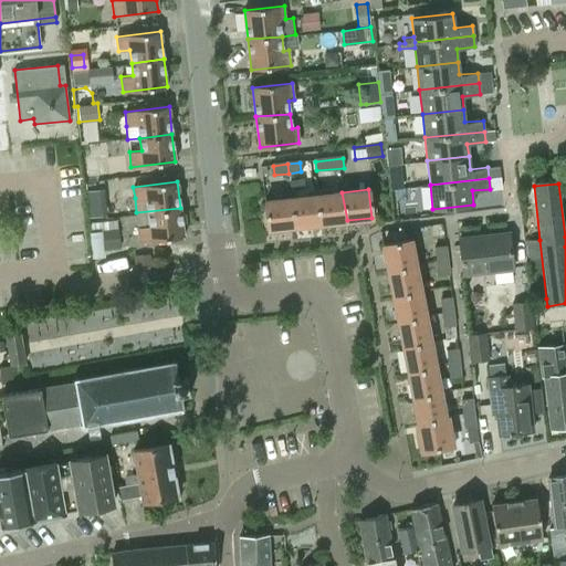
[(316,196),(320,223),(347,220),(342,192),(316,196)]
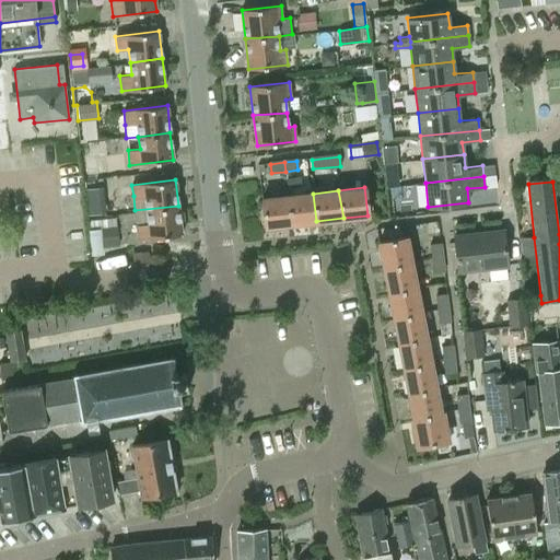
[(288,196),(292,224),(316,221),(313,194),(288,196)]
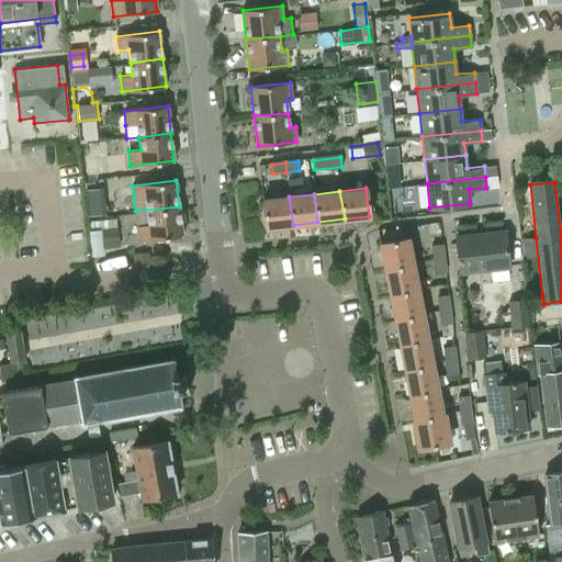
[(267,228),(293,225),(289,197),(263,200),(267,228)]
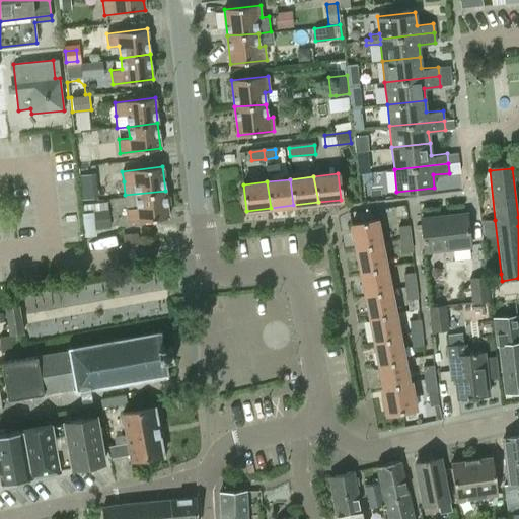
[(125,195),(127,208),(128,222),(168,217),(165,191),(125,195)]
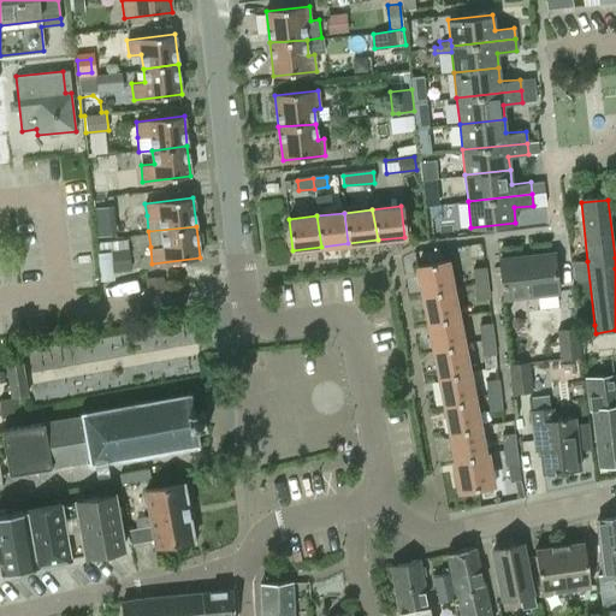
[(113,270),(126,268),(125,249),(96,253),(99,280),(113,279),(113,270)]
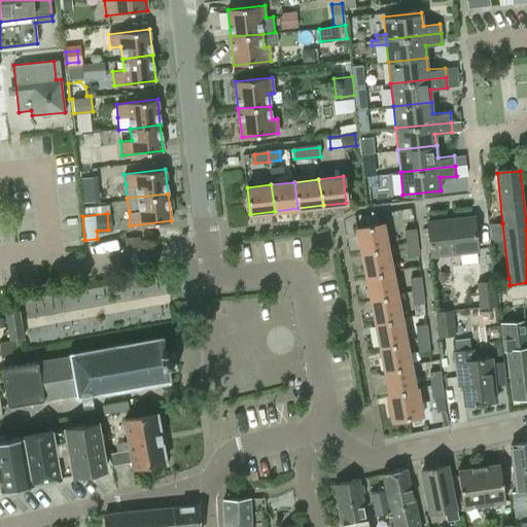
[(431,254),(478,249),(473,217),(427,222),(431,254)]
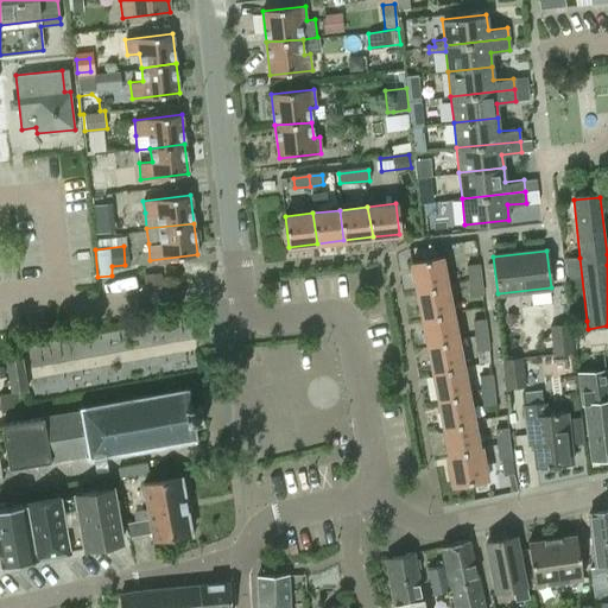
[(411,263),(417,292),(447,286),(442,257),(411,263)]
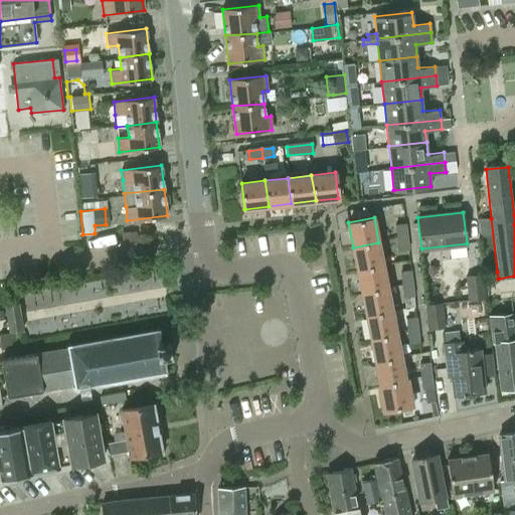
[(394,224),(396,237),(407,236),(406,223),(394,224)]
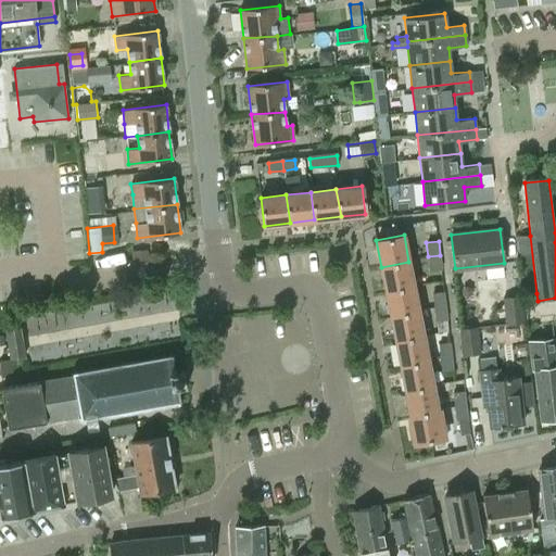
[(429,270),(442,269),(440,255),(428,256),(429,270)]
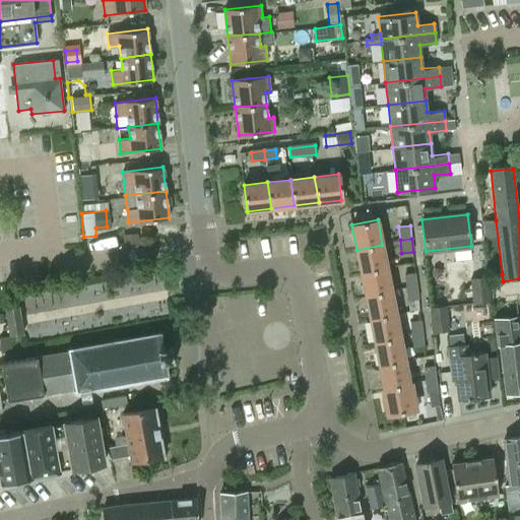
[(356,250),(361,270),(387,266),(382,245),(356,250)]
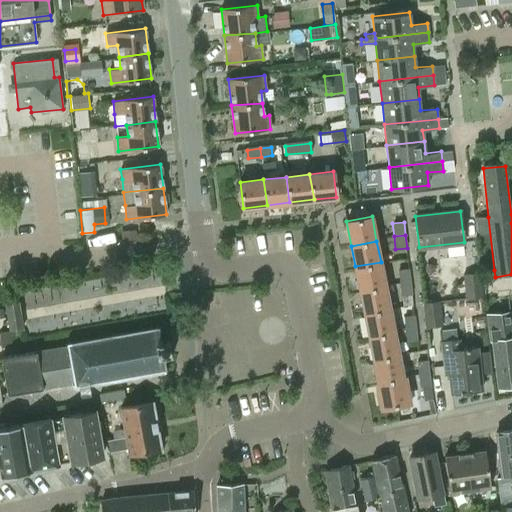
[(355,266),(359,288),(385,285),(381,262),(355,266)]
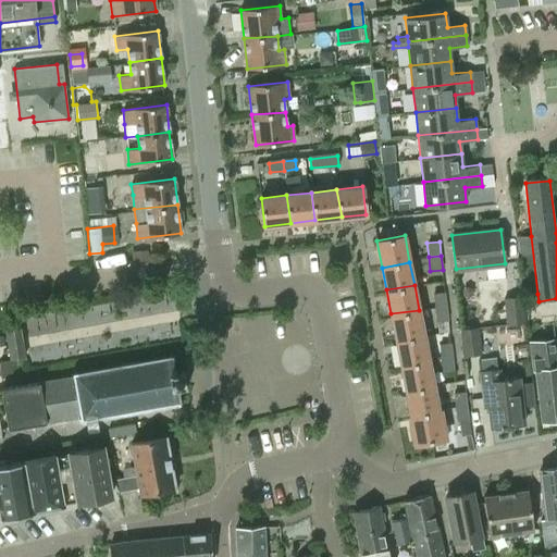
[(432,293),(434,308),(446,306),(445,292),(432,293)]
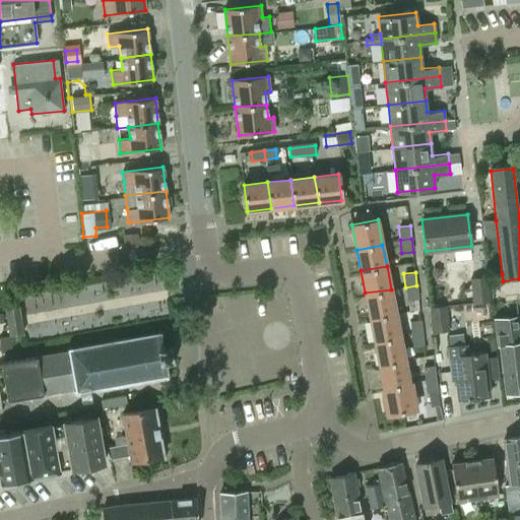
[(469,278),(472,304),(490,302),(486,276),(469,278)]
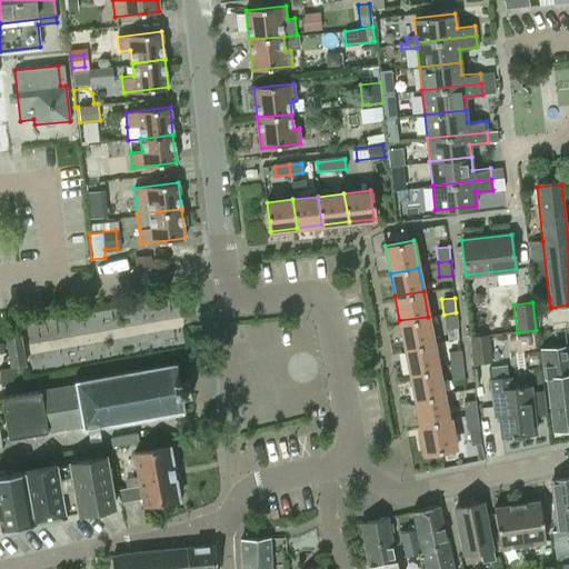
[(458,327),(456,312),(443,315),(446,329),(458,327)]
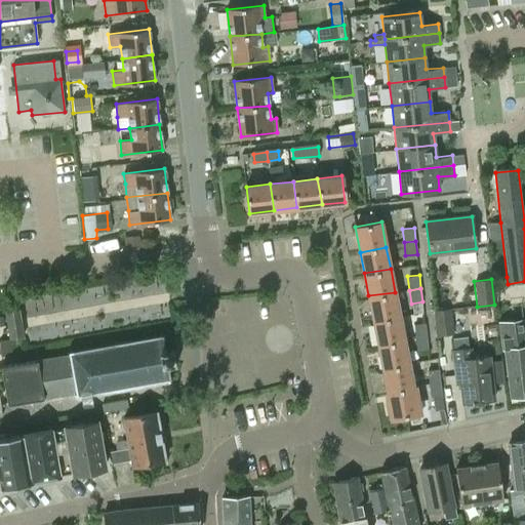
[(368,295),(373,321),(399,315),(395,292),(368,295)]
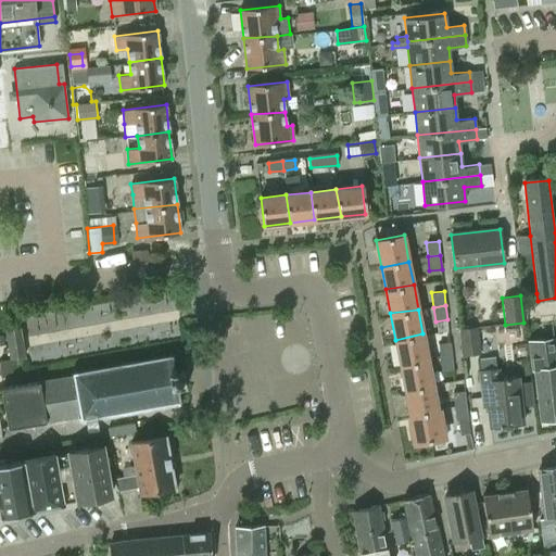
[(480,353),(477,326),(459,328),(463,355),(480,353)]
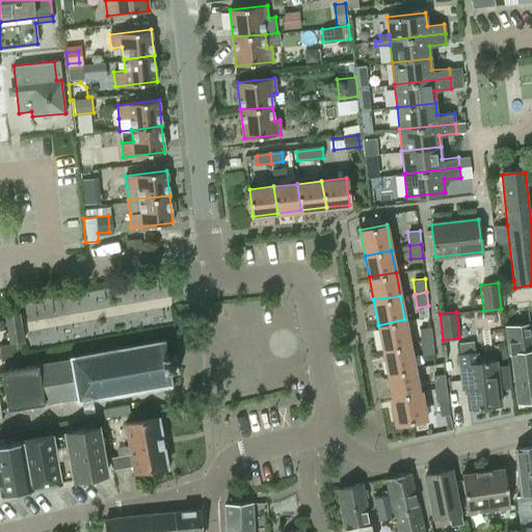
[(4,315),(9,343),(22,341),(18,313),(4,315)]
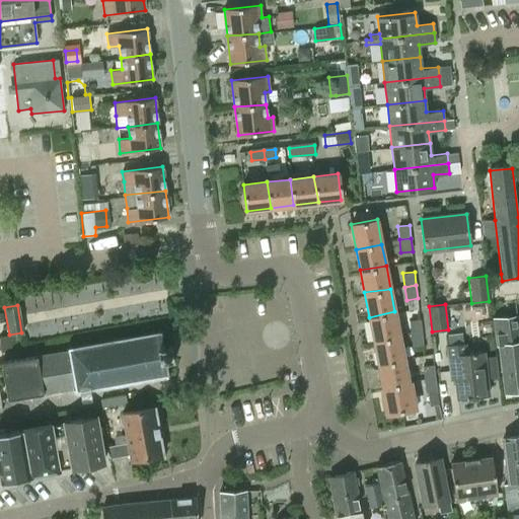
[(369,317),(373,341),(399,335),(394,311),(369,317)]
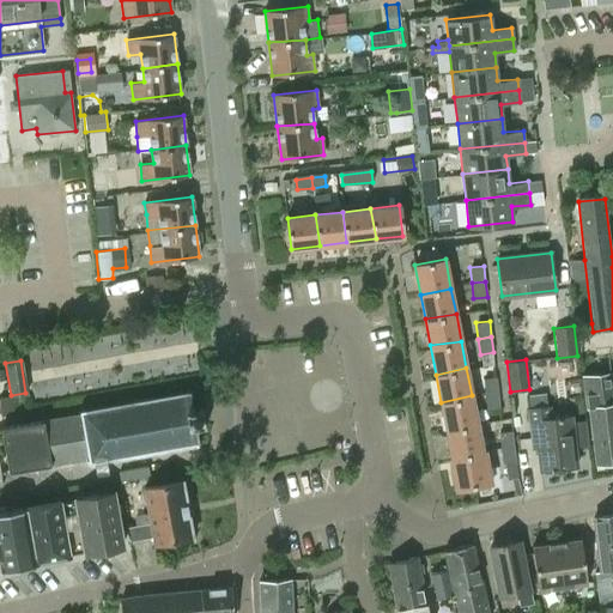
[(596,465),(612,462),(612,398),(611,374),(583,376),(587,407),(590,406),(596,465)]
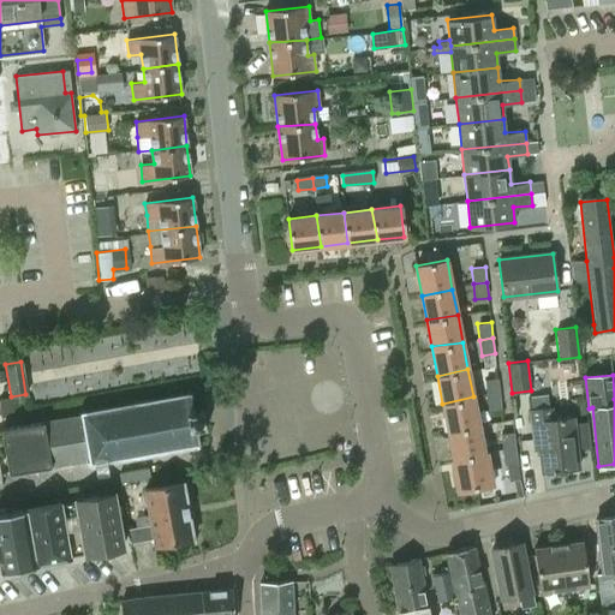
[(484,380),(487,395),(500,394),(497,378),(484,380)]
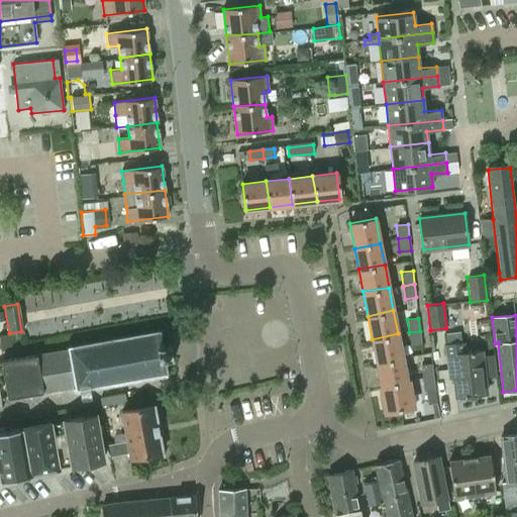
[(65,347),(65,349),(35,354),(42,393),(71,388),(71,389),(75,389),(75,391),(77,391),(77,388),(89,386),(89,389),(91,388),(91,385),(103,383),(104,386),(106,386),(106,383),(119,381),(119,383),(121,383),(121,380),(133,378),(133,381),(135,381),(135,378),(147,376),(148,379),(150,378),(149,375),(164,373),(164,376),(166,376),(166,373),(168,372),(168,370),(165,371),(163,360),(169,358),(170,360),(172,360),(171,358),(174,357),(174,355),(171,356),(170,346),(172,345),(171,343),(169,344),(168,342),(167,342),(167,344),(161,345),(158,332),(162,332),(161,330),(158,331),(158,328),(156,328),(156,331),(143,334),(142,331),(140,331),(141,334),(128,336),(128,333),(126,334),(127,336),(113,338),(113,336),(111,336),(111,338),(99,341),(98,338),(97,338),(97,341),(83,344),(83,341),(81,341),(82,344),(69,346),(69,343),(67,344),(67,347),(65,347)]
